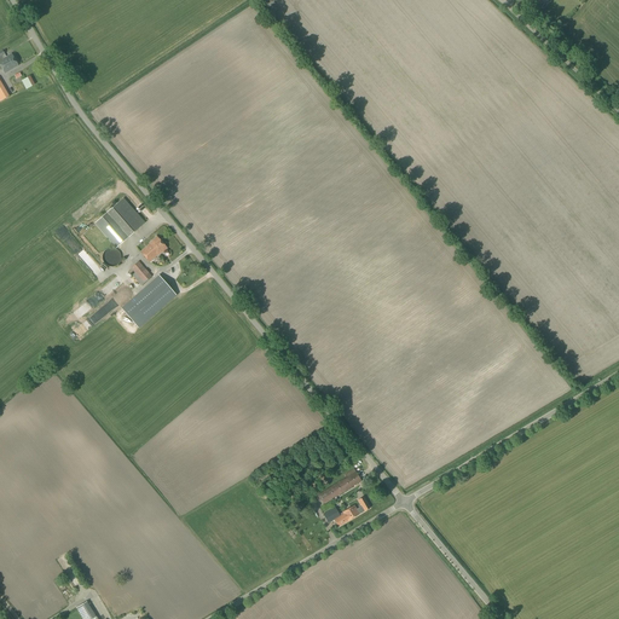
[(11,55),(6,57),(5,55),(3,51),(0,51),(0,65),(5,74),(18,65),(11,55)]
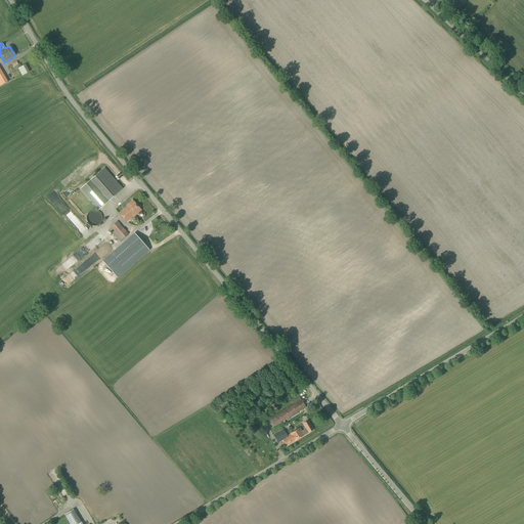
[(26,63),(18,67),(24,76),(31,72),(26,63)]
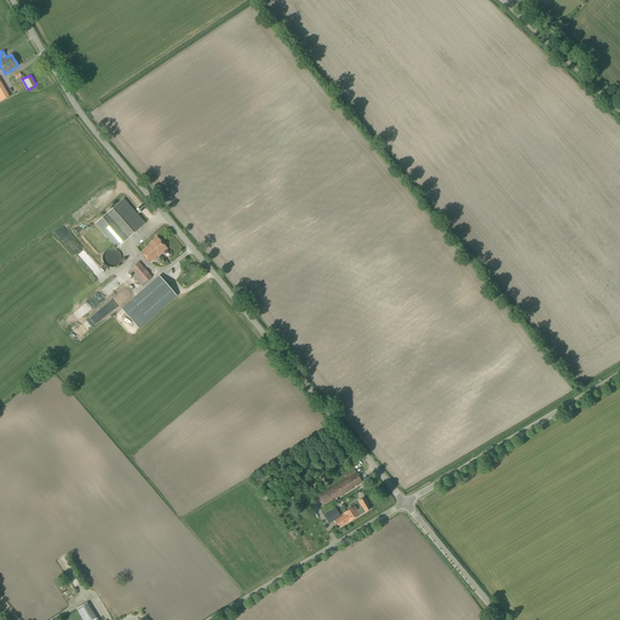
[(0,96),(3,101),(11,96),(4,84),(0,85),(0,96)]
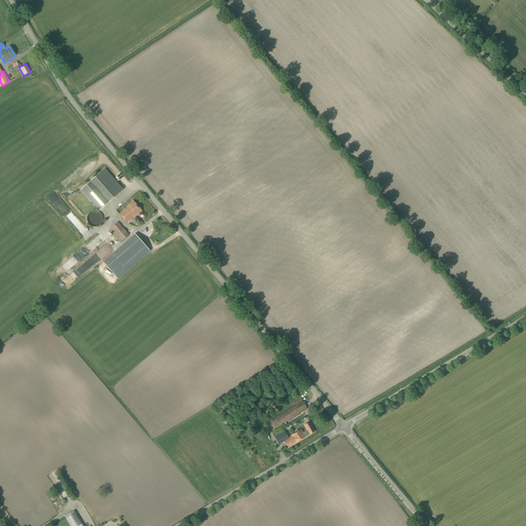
[(99,211),(109,202),(123,189),(105,168),(90,181),(80,190),(99,211)]
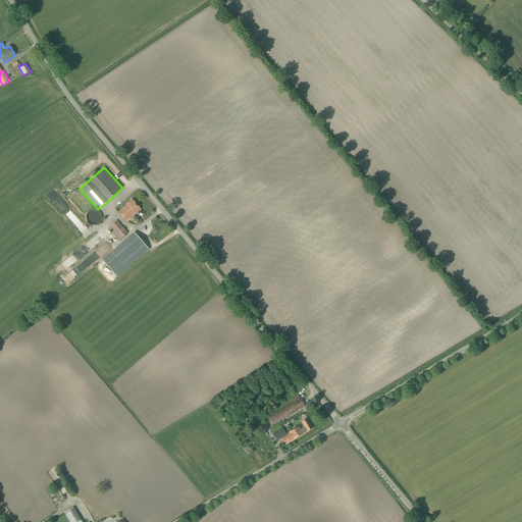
[(51,198),(57,206),(63,202),(57,193),(51,198)]
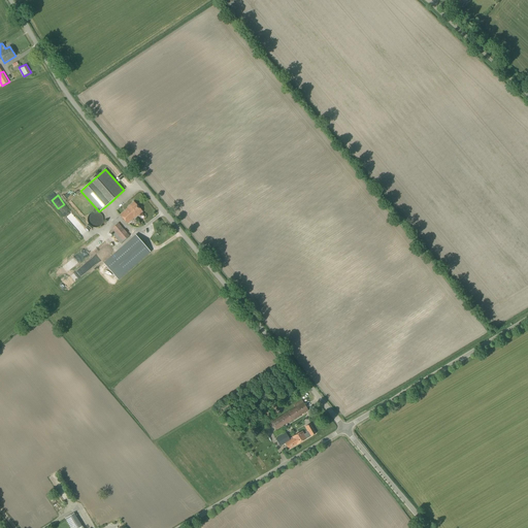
[(137,217),(142,212),(134,202),(128,207),(128,208),(120,216),(128,224),(136,217),(137,217)]
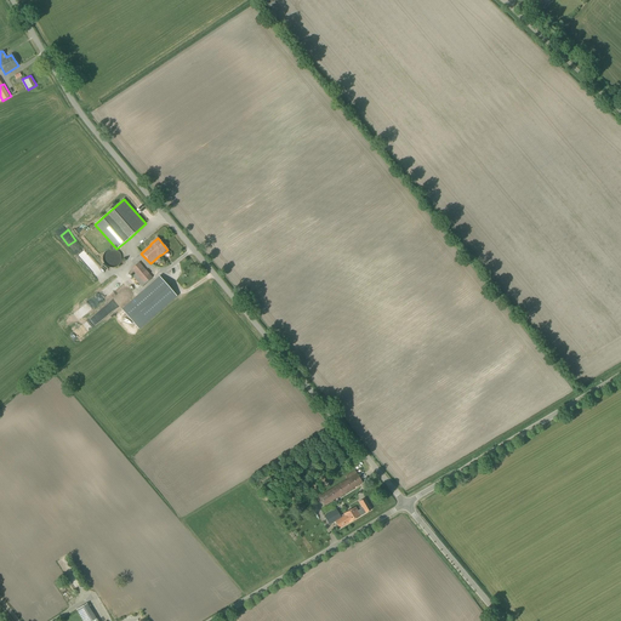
[(102,273),(84,250),(79,254),(97,277),(102,273)]
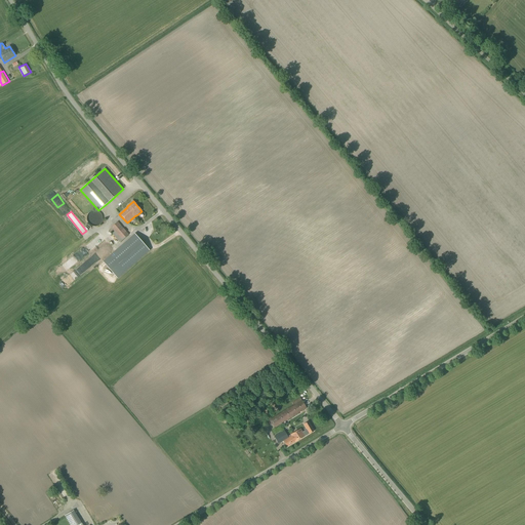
[(111,232),(112,233),(120,242),(128,235),(117,221),(111,228),(113,230),(111,232)]
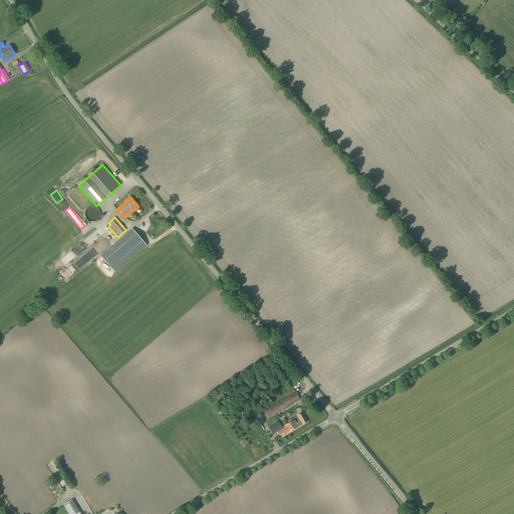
[(146,245),(133,229),(101,256),(114,272),(146,245)]
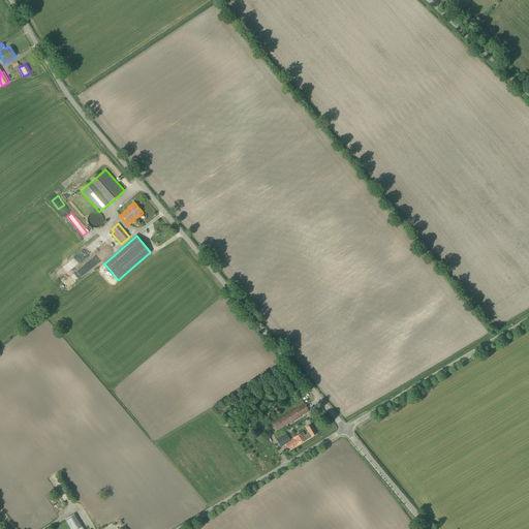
[(69,273),(75,267),(72,262),(66,270),(69,273)]
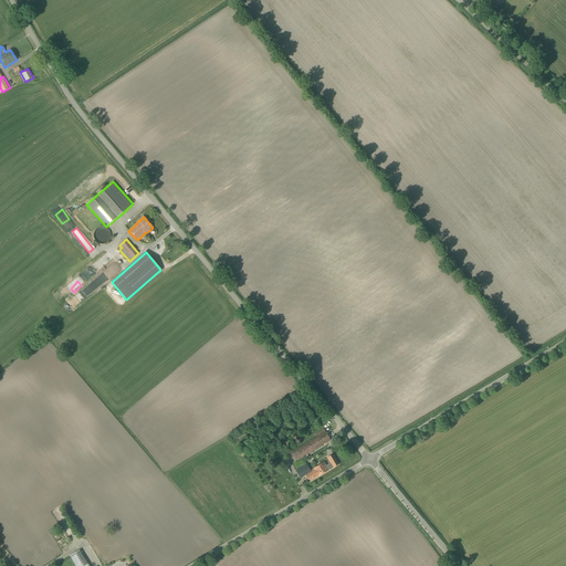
[(96,281),(76,297),(81,303),(101,285),(96,281)]
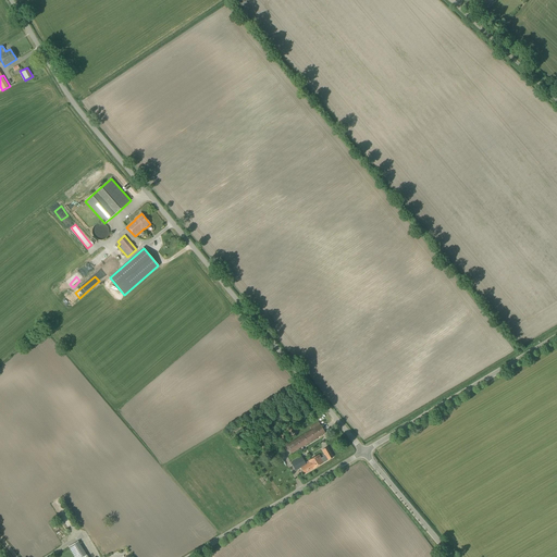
[(285,446),(291,455),(325,433),(320,424),(285,446)]
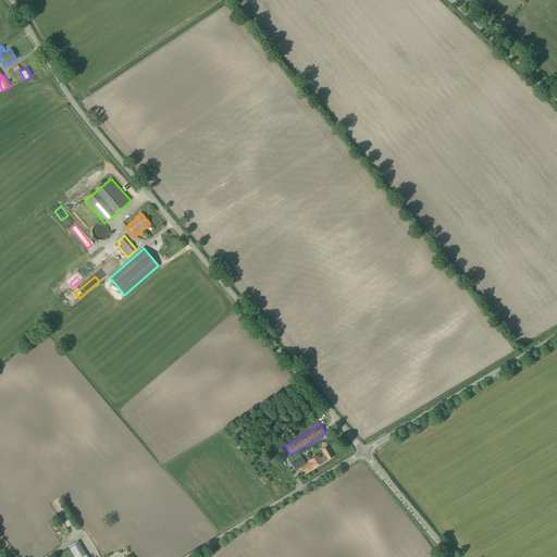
[(305,474),(313,469),(323,462),(333,457),(327,447),(322,450),(325,456),(321,458),(319,455),(305,463),(301,457),(291,463),(295,471),(300,468),(305,474)]
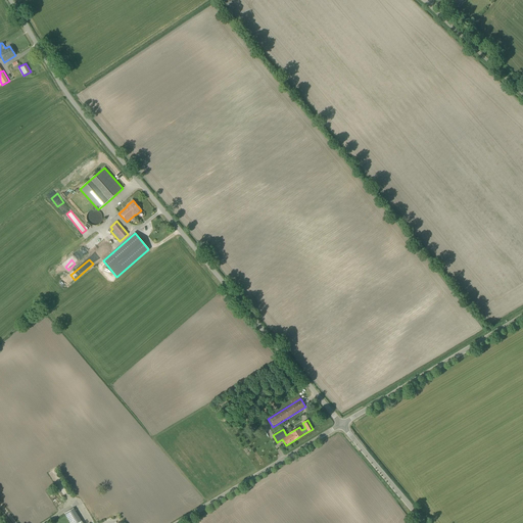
[(64,514),(64,515),(69,522),(83,522),(82,521),(74,508),(64,514)]
